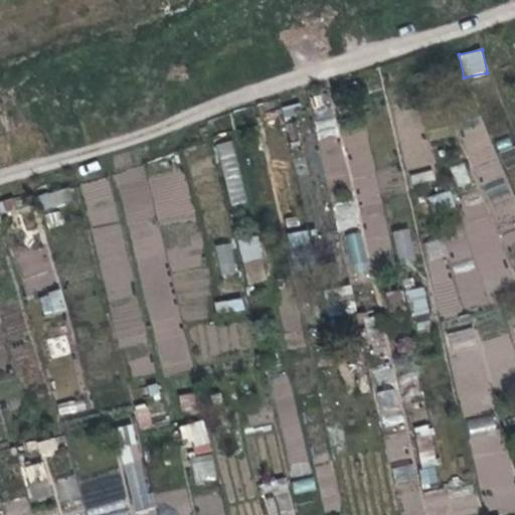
[(318,139),(337,136),(332,108),(313,111),(318,139)]
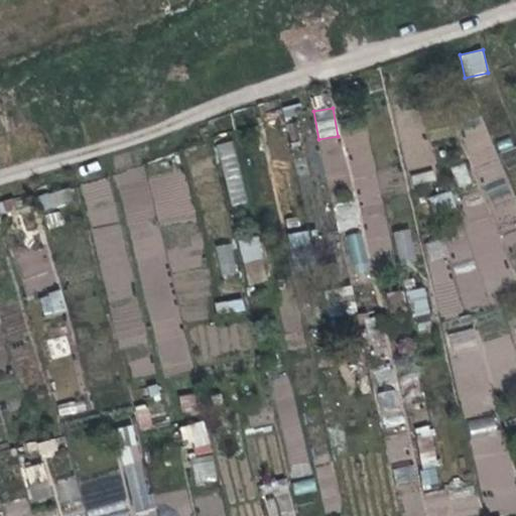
[(479,185),(502,179),(485,119),(462,126),(479,185)]
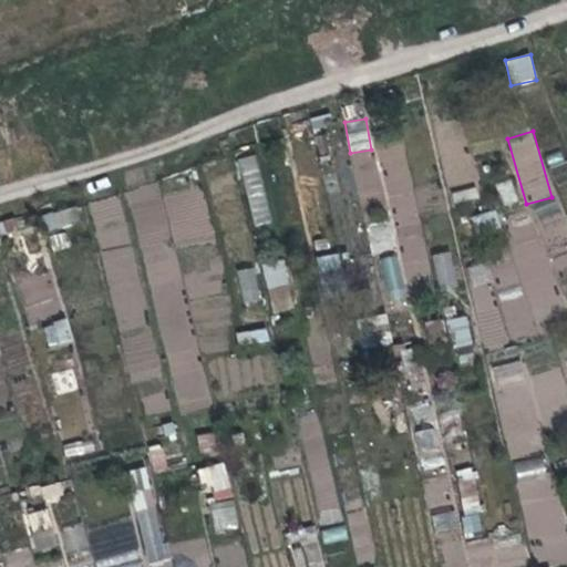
[(401,142),(380,147),(388,171),(408,164),(401,142)]
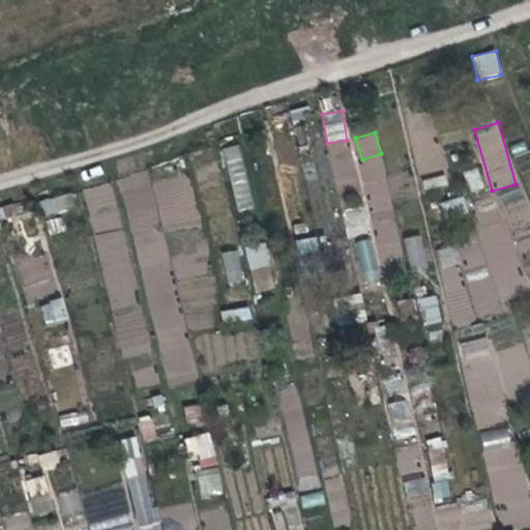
[(242,145),(226,147),(234,211),(251,209),(242,145)]
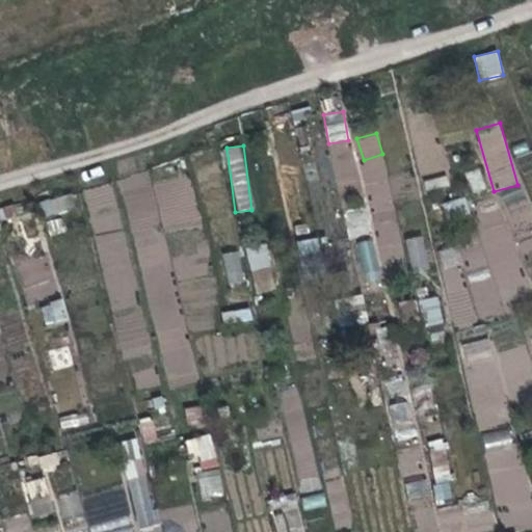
[(473,194),(487,189),(478,166),(463,173),(473,194)]
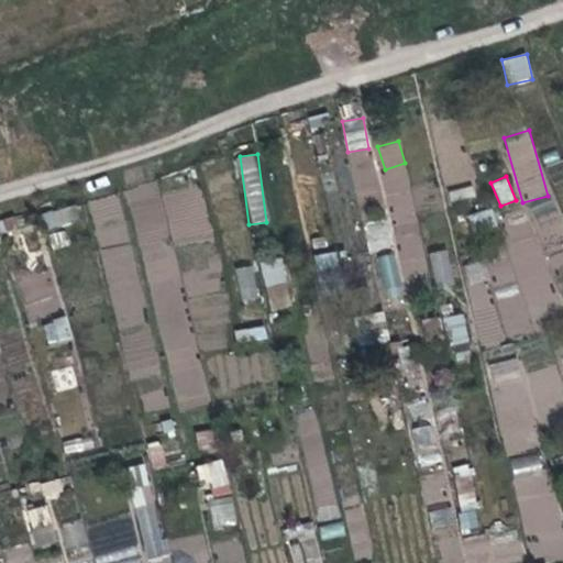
[(154,184),(129,190),(136,220),(164,212),(173,245),(212,234),(198,184),(157,195),(154,184)]
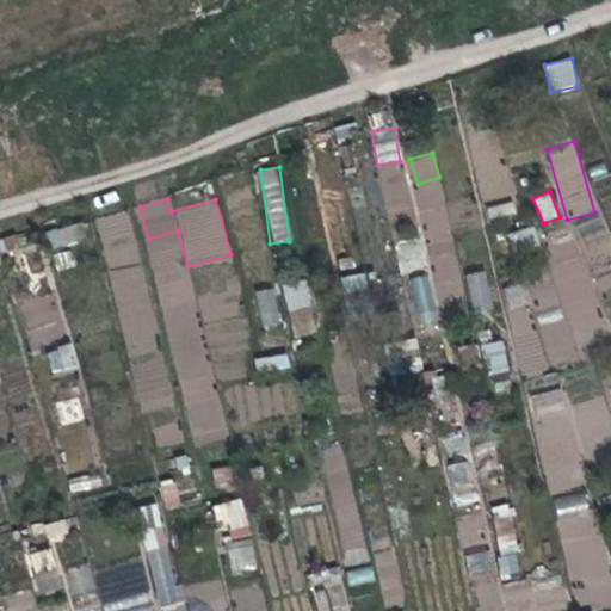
[(488,221),(516,214),(512,201),(485,208),(488,221)]
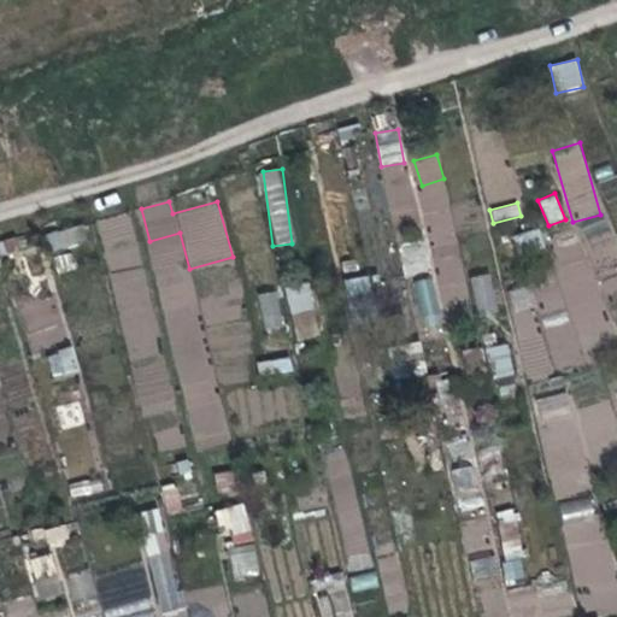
[(465,298),(452,210),(418,215),(421,224),(397,228),(404,275),(438,270),(441,301),(465,298)]
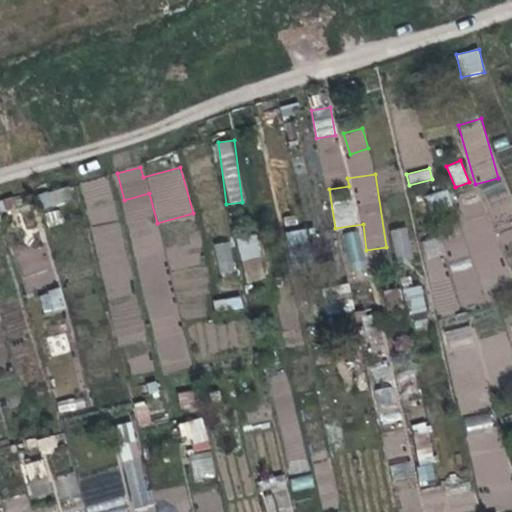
[(83,181),(96,259),(122,255),(108,177),(83,181)]
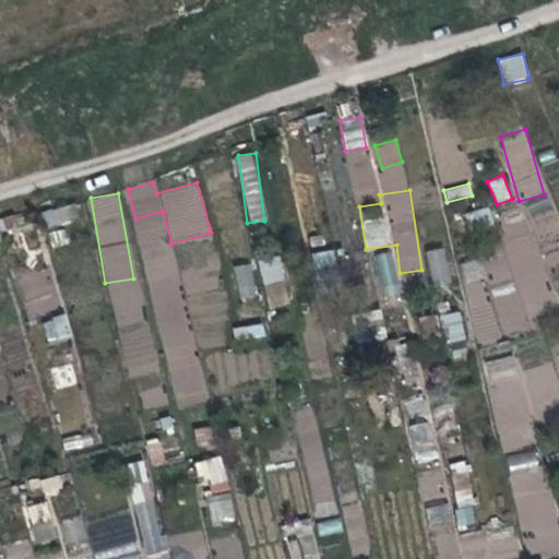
[(75,203),(42,212),(46,228),(80,219),(75,203)]
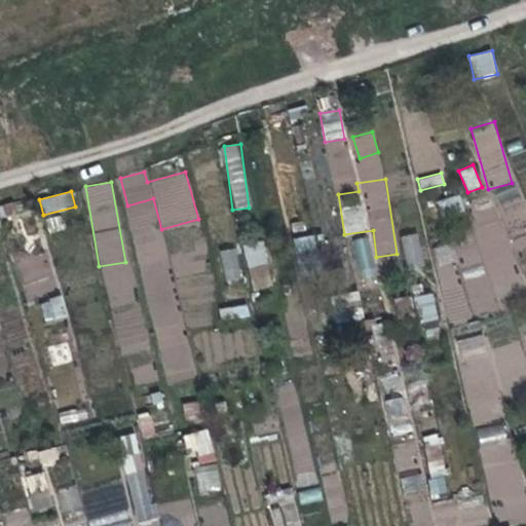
[(443,219),(466,211),(459,193),(436,201),(443,219)]
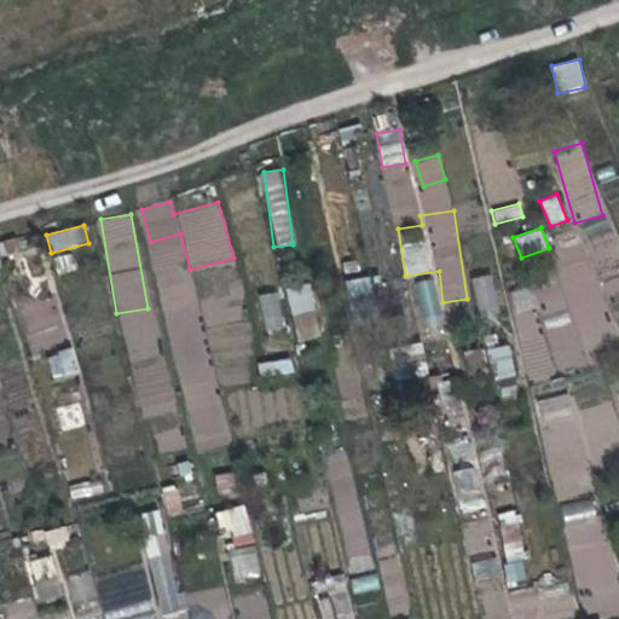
[(560,278),(508,289),(526,380),(595,365),(593,352),(612,348),(588,229),(551,236),(560,278)]
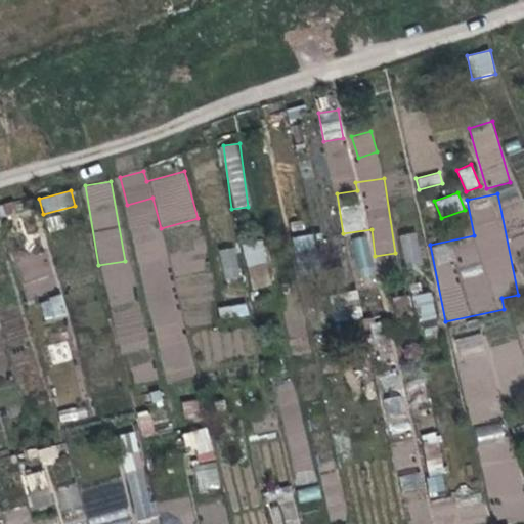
[(416,231),(398,235),(405,268),(423,264),(416,231)]
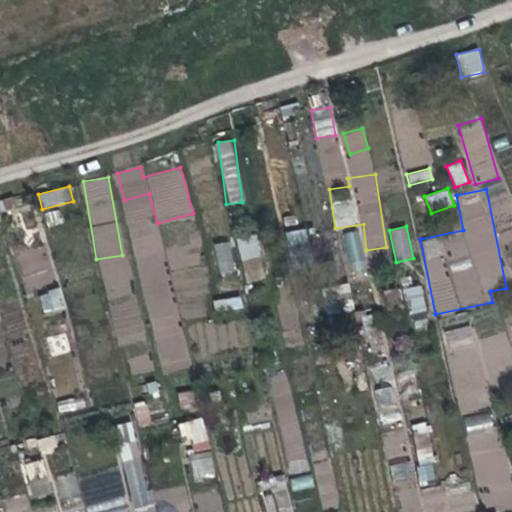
[(308,244),(306,229),(285,231),(287,247),(308,244)]
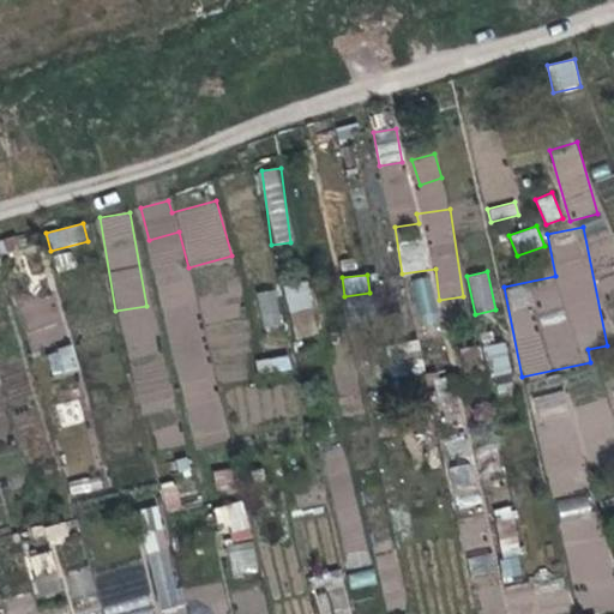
[(426,276),(408,283),(425,330),(443,323),(426,276)]
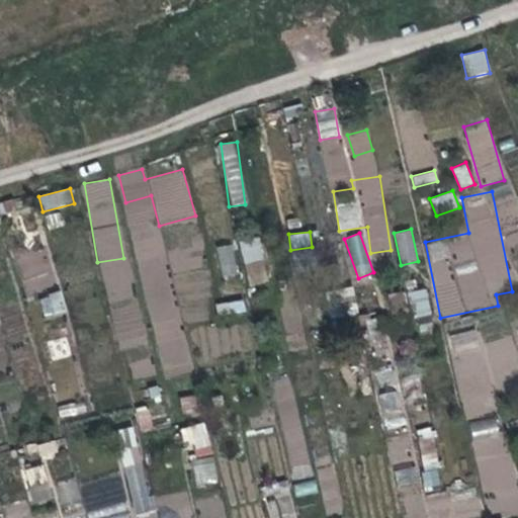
[(247,285),(267,282),(259,235),(239,239),(247,285)]
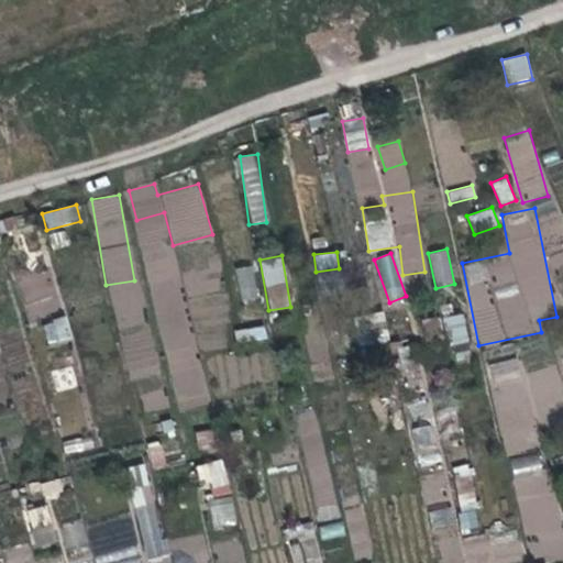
[(241,301),(258,299),(254,265),(235,267),(241,301)]
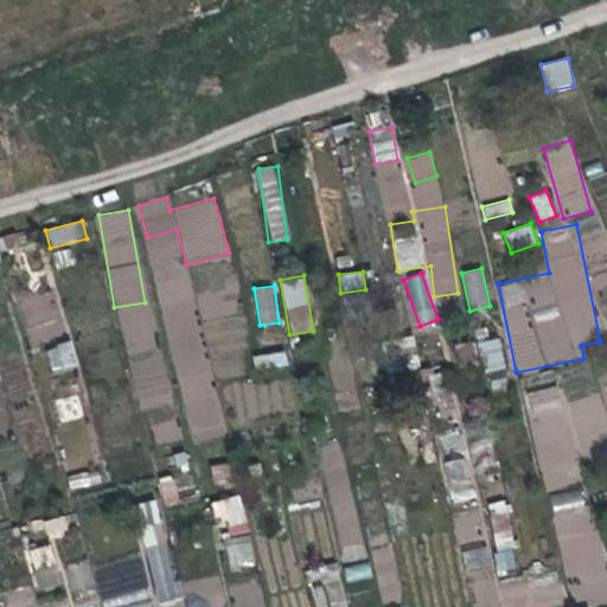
[(225,434),(200,332),(127,350),(141,410),(180,401),(190,442),(225,434)]
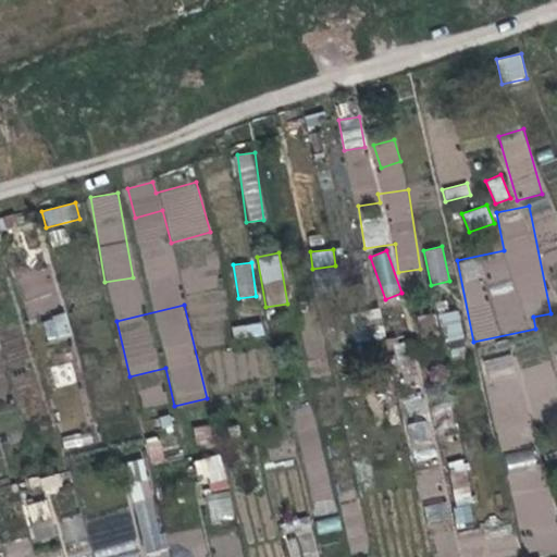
[(459,310),(441,313),(444,342),(463,339),(459,310)]
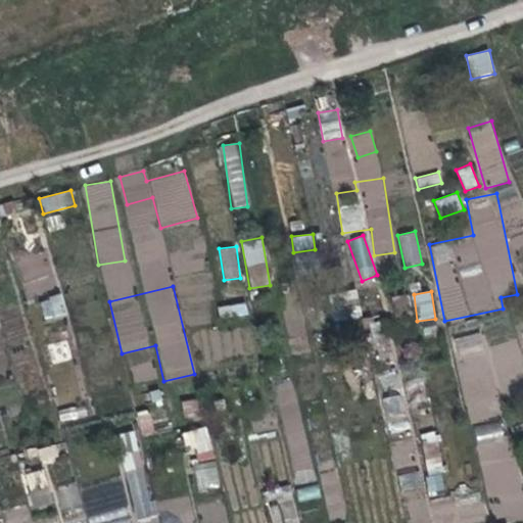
[(39,300),(45,322),(68,315),(61,293),(39,300)]
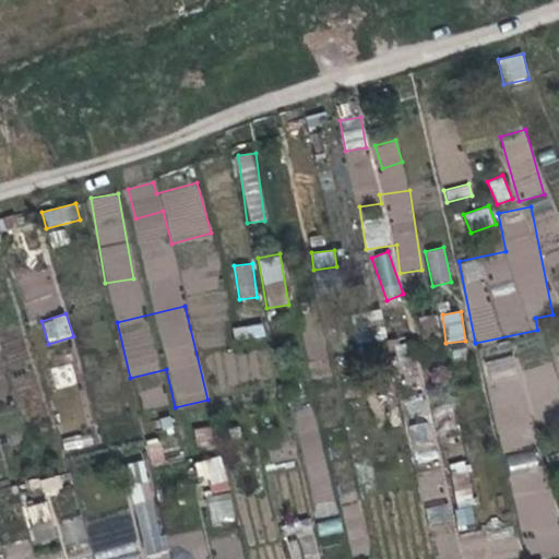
[(237,343),(265,334),(261,320),(233,329),(237,343)]
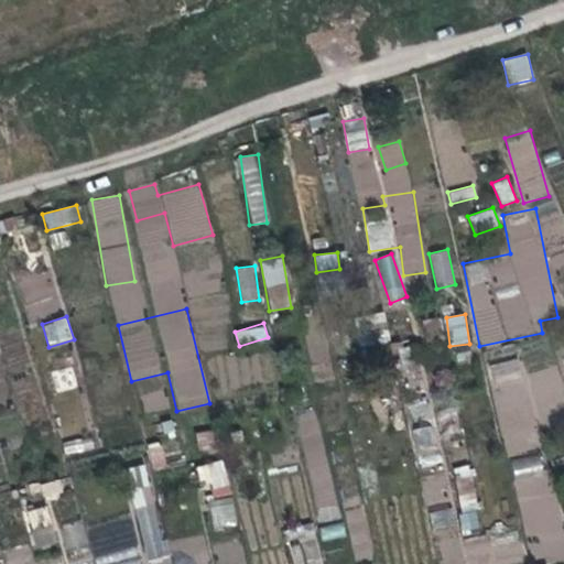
[(563,392),(554,349),(486,364),(506,456),(541,448),(534,419),(563,412),(563,392)]
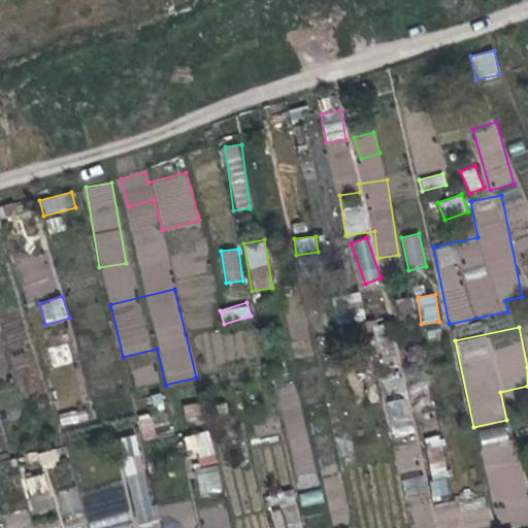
[(133,371),(137,387),(158,382),(154,365),(133,371)]
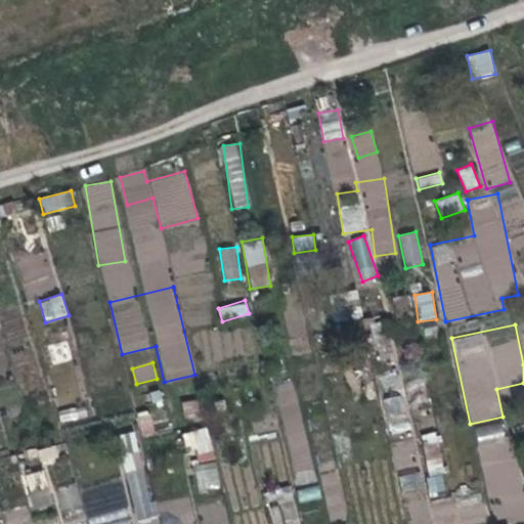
[(404,394),(382,398),(389,434),(410,430),(404,394)]
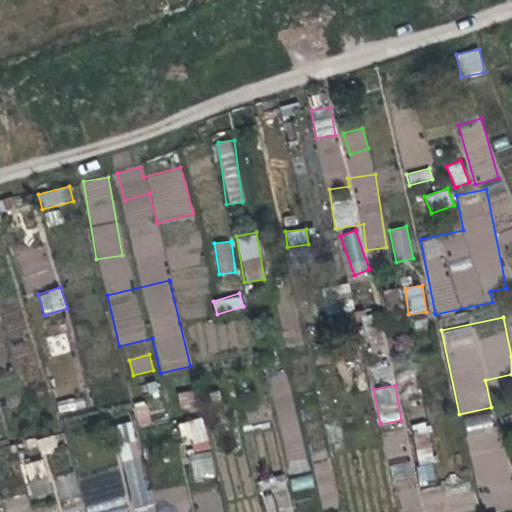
[(180,409),(195,407),(192,390),(177,393),(180,409)]
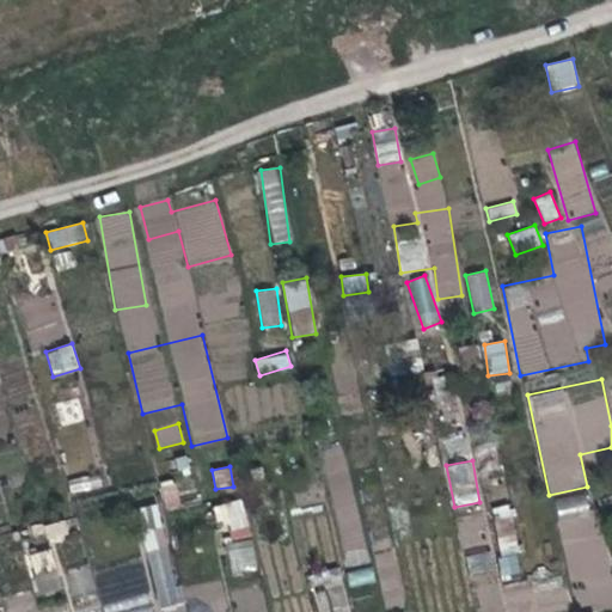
[(611,592),(594,493),(555,500),(574,611),(611,605),(611,592)]
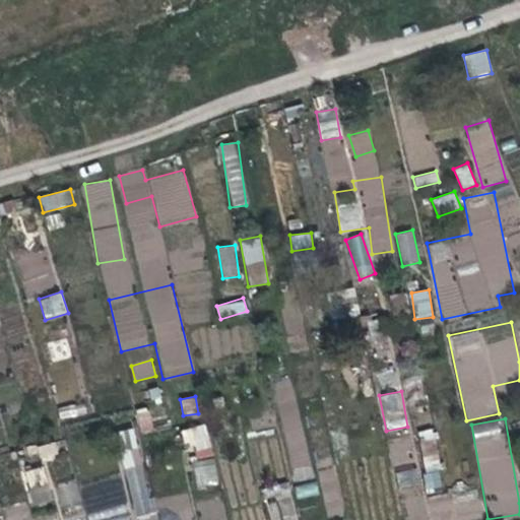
[(206,424),(184,429),(191,461),(213,456),(206,424)]
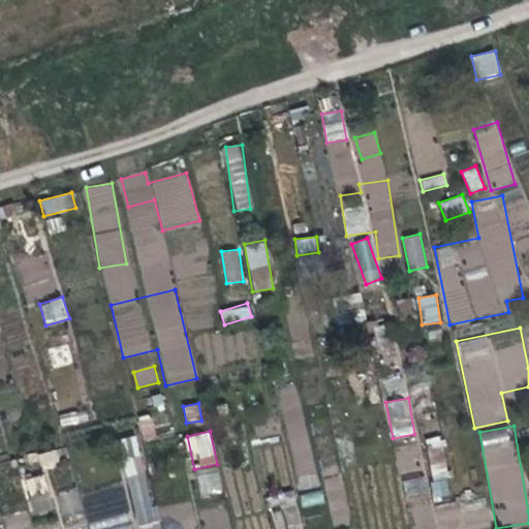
[(435,499),(452,497),(440,435),(425,438),(435,499)]
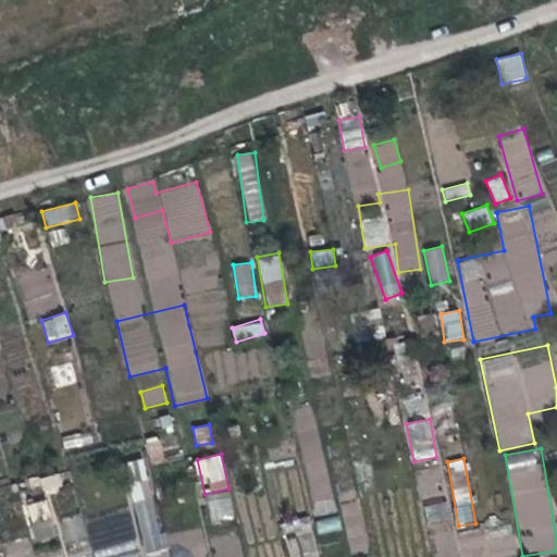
[(206,497),(212,524),(235,519),(230,492),(206,497)]
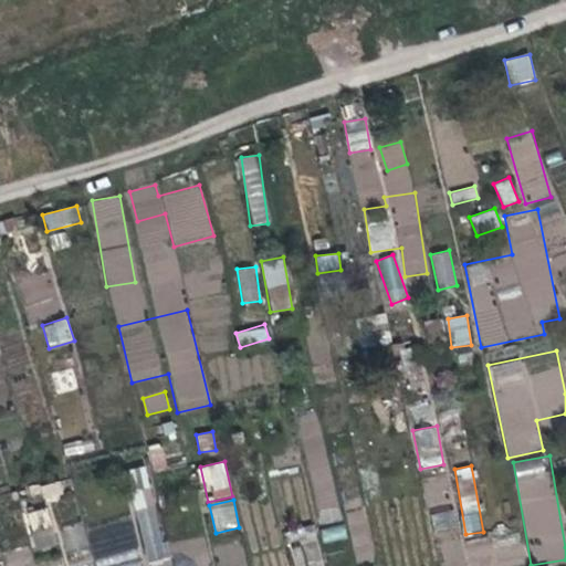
[(37,552),(58,545),(45,507),(24,514),(37,552)]
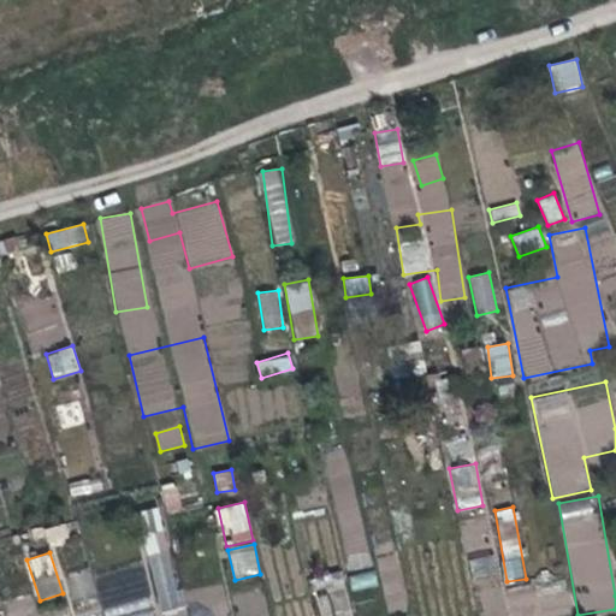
[(492,554),(468,560),(474,585),(498,579),(492,554)]
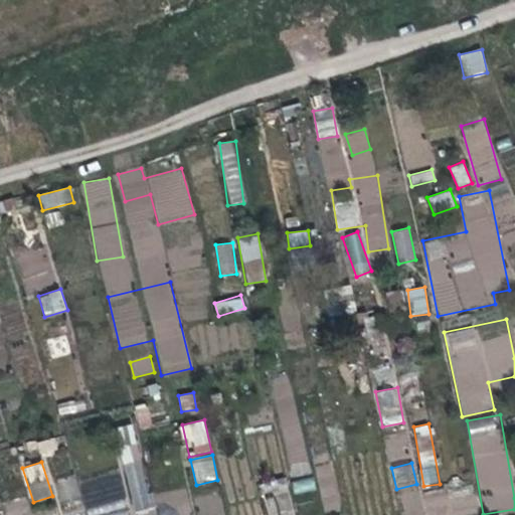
[(71,476),(58,480),(65,499),(78,495),(71,476)]
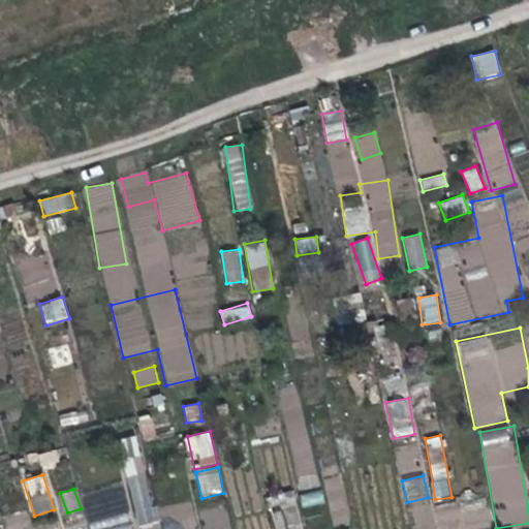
[(199,509),(201,528),(229,528),(226,505),(199,509)]
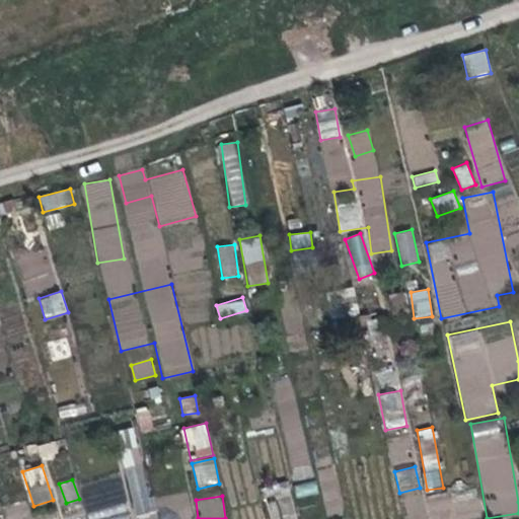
[(30,518),(27,504),(4,509),(6,518),(30,518)]
